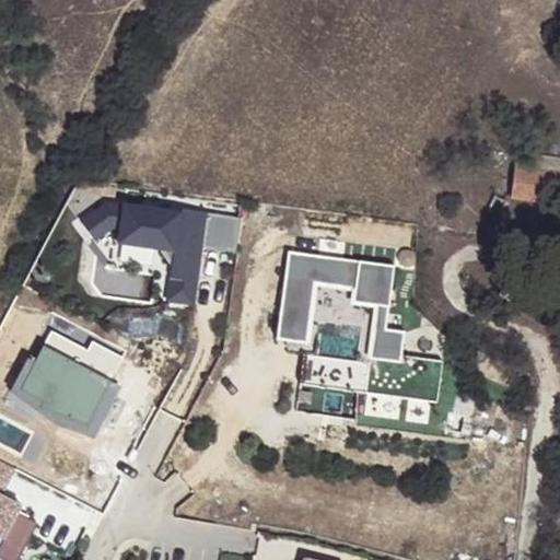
[(559,151),(540,151),(539,167),(559,170),(559,151)]
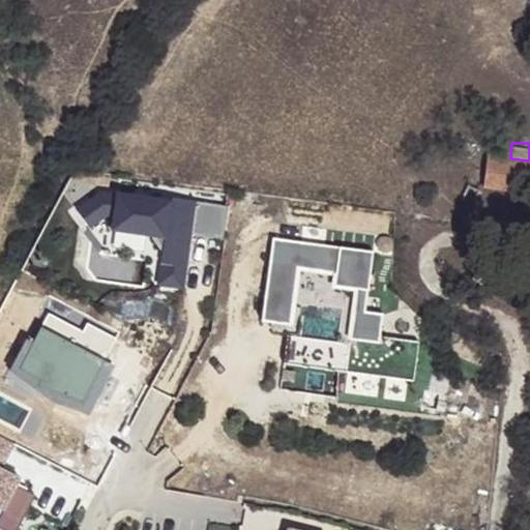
[(529,160),(510,158),(484,154),(480,181),(529,188),(529,160)]
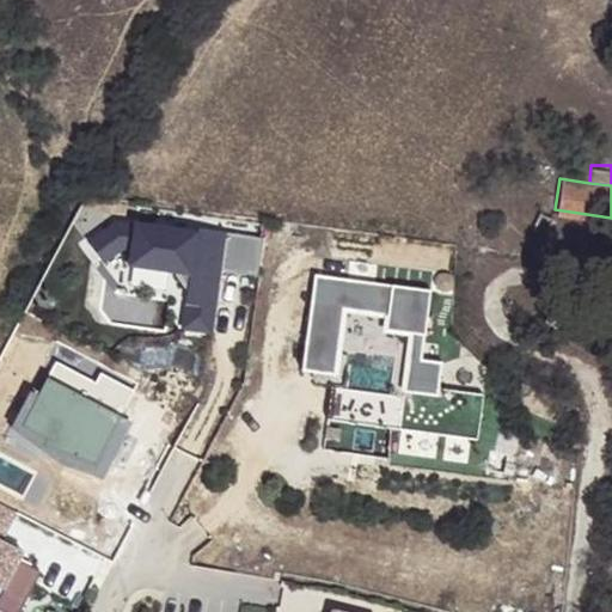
[(258,276),(263,237),(196,227),(195,233),(115,221),(87,243),(103,262),(122,246),(133,248),(130,263),(175,269),(187,289),(184,305),(213,308),(216,282),(210,282),(213,270),(219,270),(258,276)]
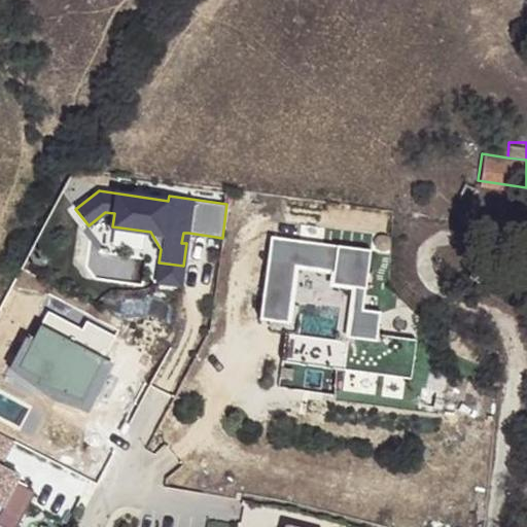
[(366,308),(373,246),(274,236),(266,316),(292,319),(294,306),(346,311),(344,337),(288,330),(284,362),(413,376),(417,337),(381,334),(383,309),(366,308)]
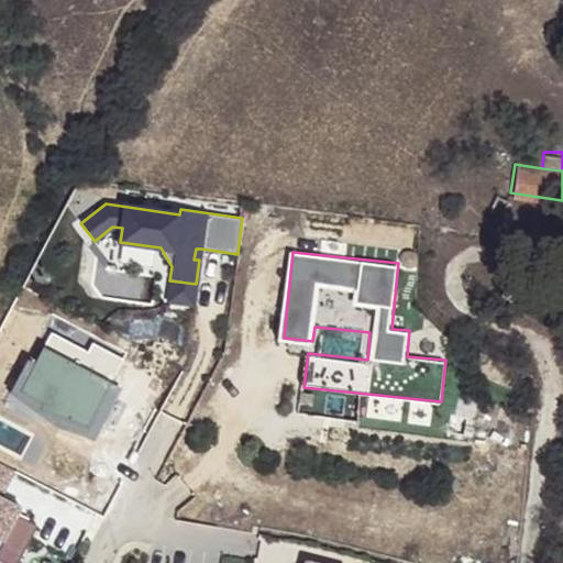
[(196,284),(169,280),(166,302),(192,306),(196,284)]
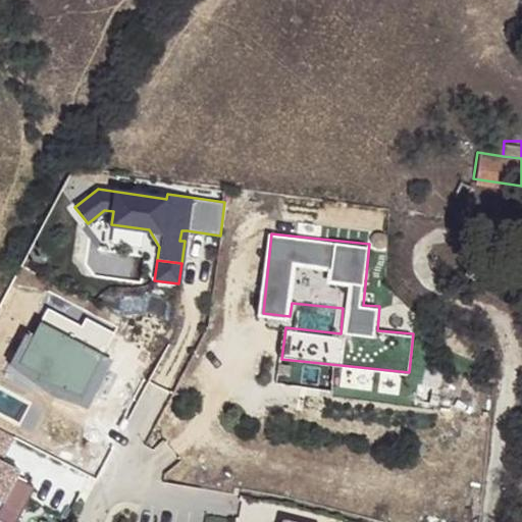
[(98,364),(102,355),(114,332),(85,318),(81,326),(47,309),(32,337),(24,334),(11,362),(39,376),(36,381),(54,385),(54,384),(91,403),(94,396),(108,369),(98,364)]
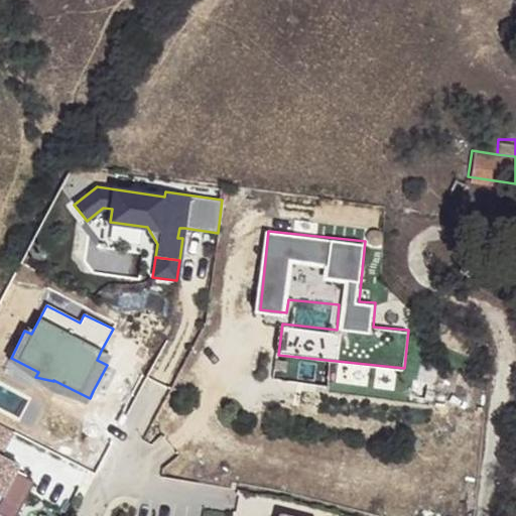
[(111,356),(101,351),(97,360),(107,365),(111,356)]
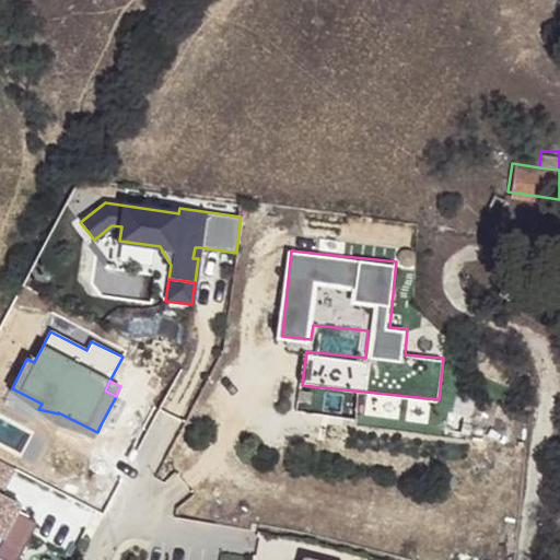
[(127,401),(116,396),(101,424),(112,430),(127,401)]
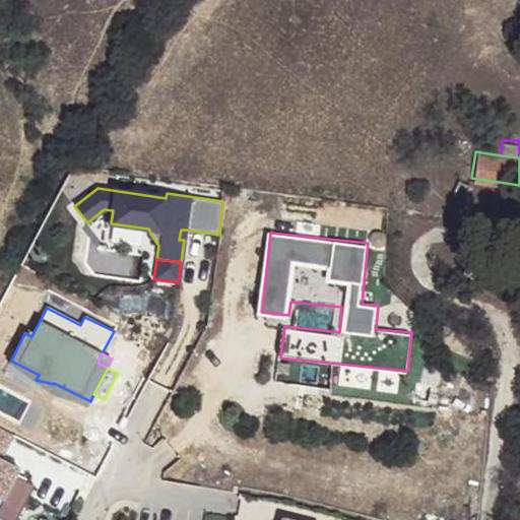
[(373,383),(402,390),(405,376),(377,368),(373,383)]
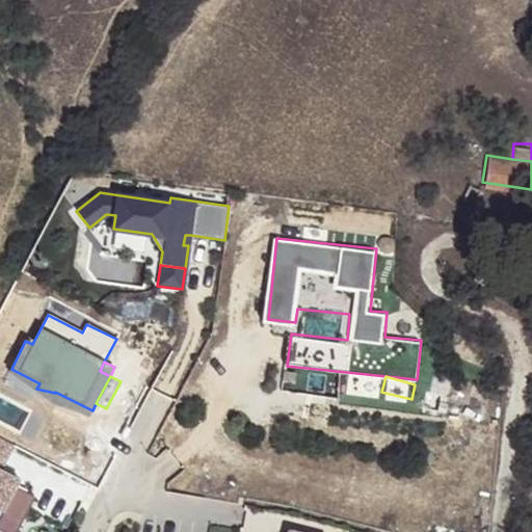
[(14,446),(0,439),(0,510),(3,512),(0,517),(0,531),(1,531),(17,531),(35,498),(16,487),(20,481),(0,471),(14,446)]
